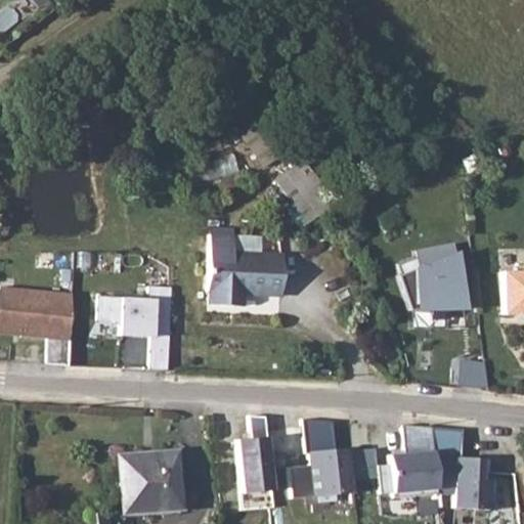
[(261,124),(253,129),(274,159),(284,153),(261,124)]
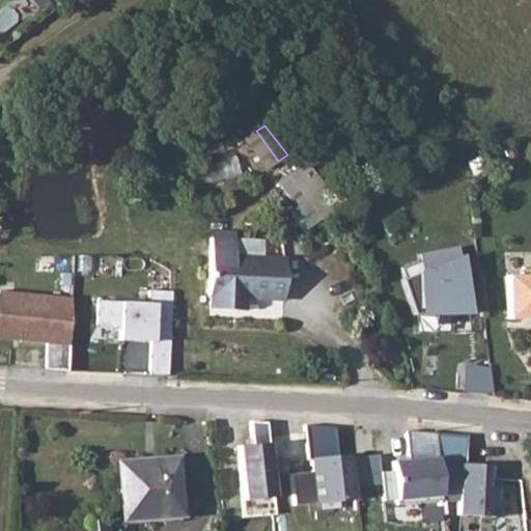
[(303,163),(279,182),(312,225),(337,204),(303,163)]
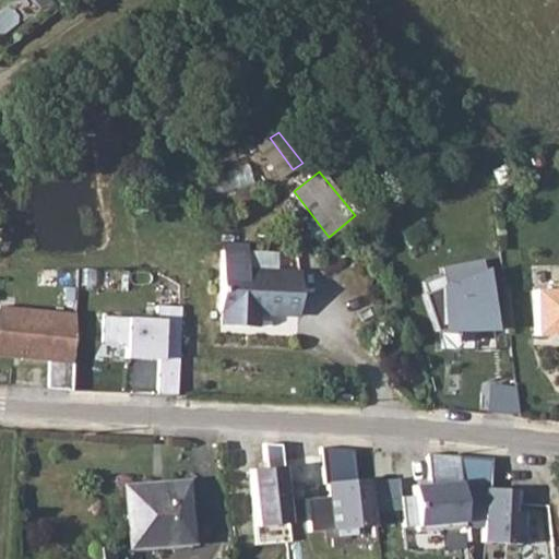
[(222,250),(221,324),(257,325),(257,312),(298,313),(299,272),(247,269),(247,251),(222,250)]
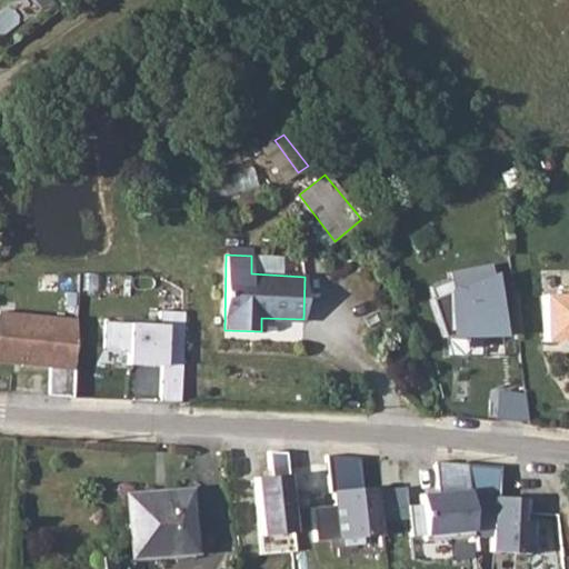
[(447,357),(482,350),(480,339),(508,333),(496,266),(432,278),(447,357)]
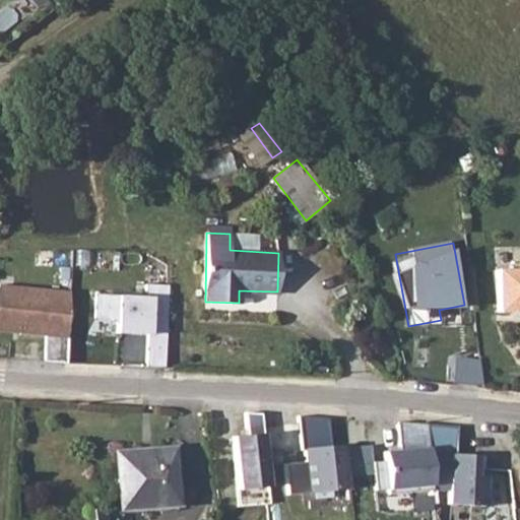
[(519,267),(498,267),(497,311),(519,311),(519,267)]
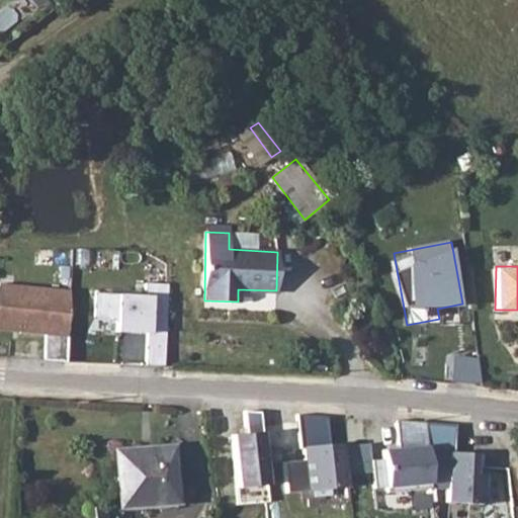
[(0,330),(70,337),(74,288),(0,281),(0,330)]
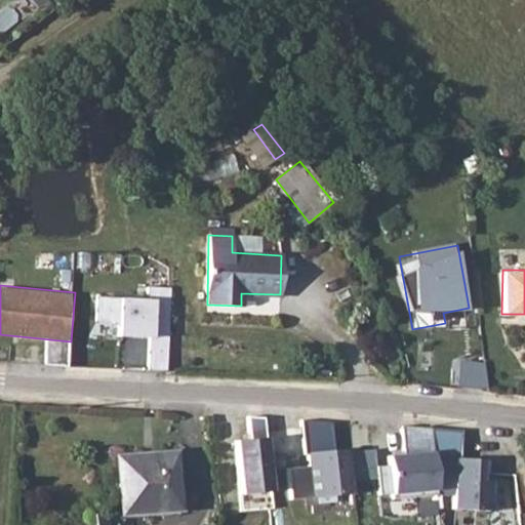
[(169,370),(172,292),(95,289),(93,336),(151,338),(150,369),(169,370)]
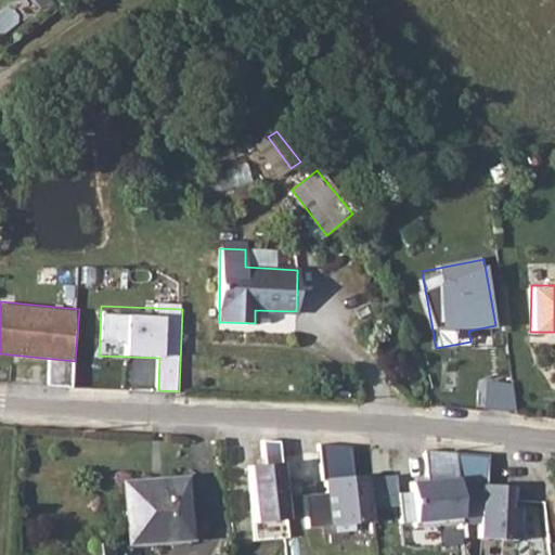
[(355,475),(352,442),(321,444),(327,526),(376,523),(375,508),(396,506),(392,472),(355,475)]
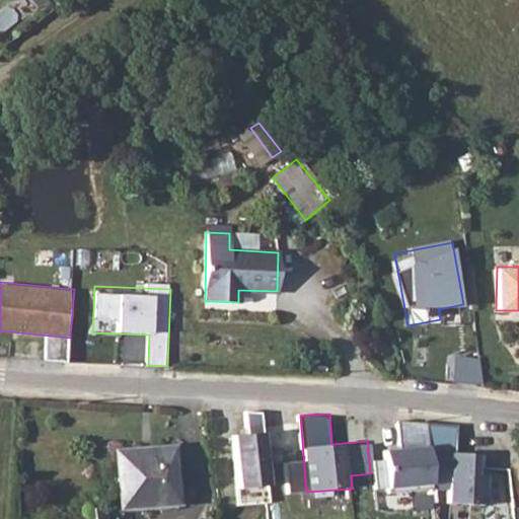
[(249,433),(233,434),(236,502),(268,501),(265,415),(248,415),(249,433)]
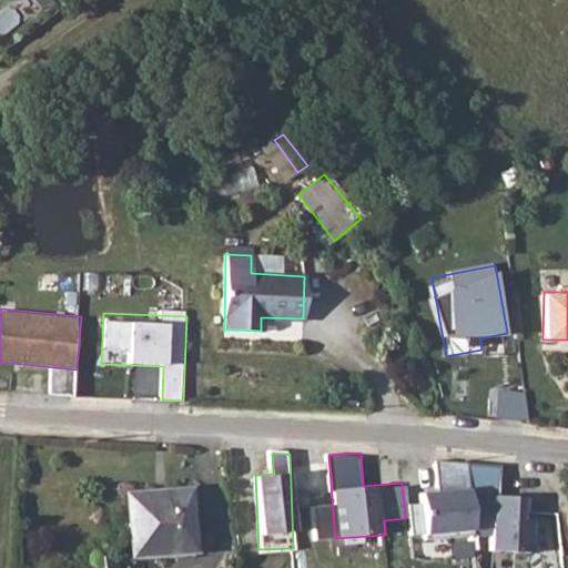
[(501,495),(501,462),(429,460),(428,505),(408,504),(408,534),(490,535),(490,550),(534,551),(534,520),(525,520),(525,495),(501,495)]
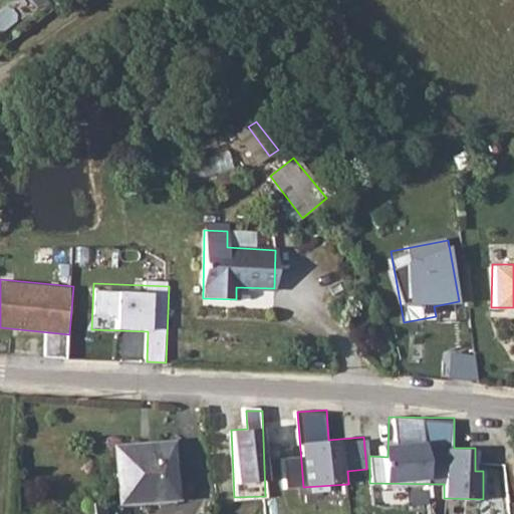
[(170,440),(111,444),(115,503),(173,498),(170,440)]
